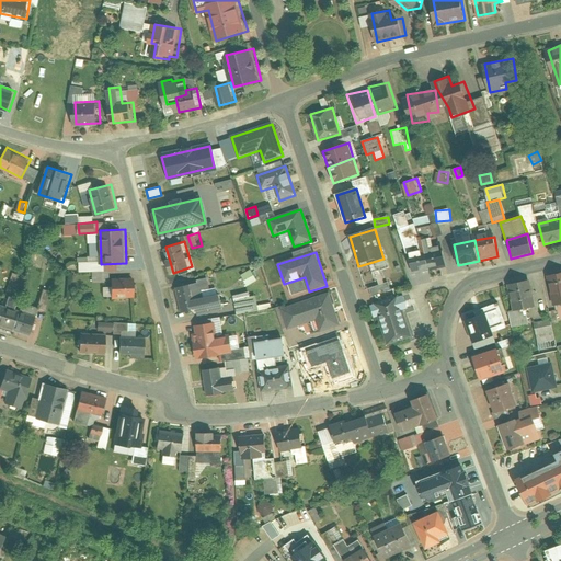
[(443,252),(426,256),(430,270),(446,265),(443,252)]
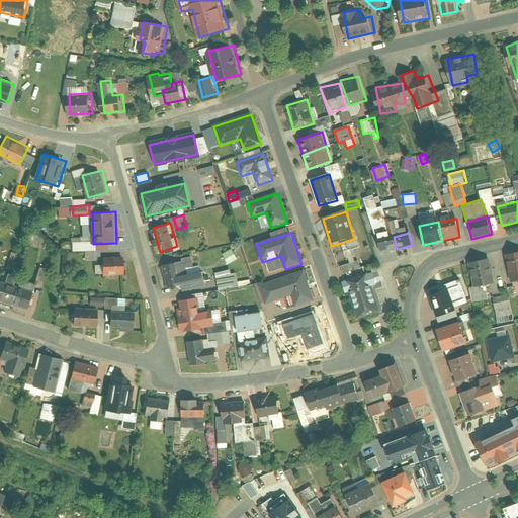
[(394,237),(378,240),(381,252),(397,249),(394,237)]
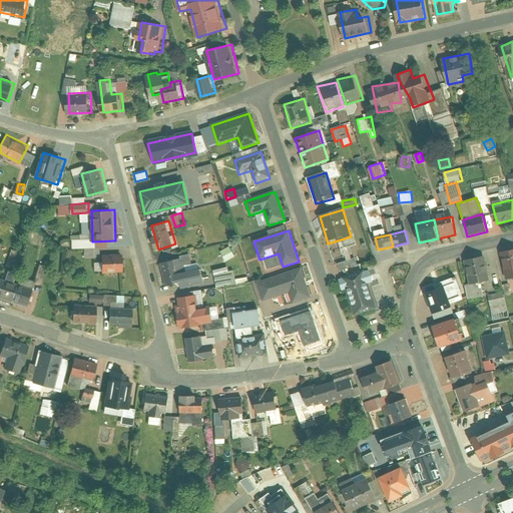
[(233,245),(224,251),(228,259),(237,252),(233,245)]
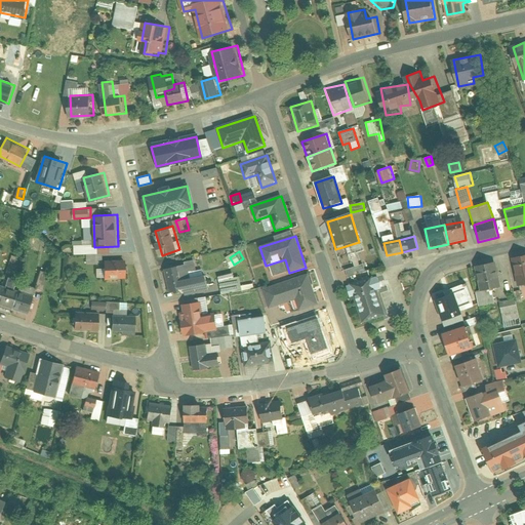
[(524,255),(514,259),(521,287),(524,286),(524,255)]
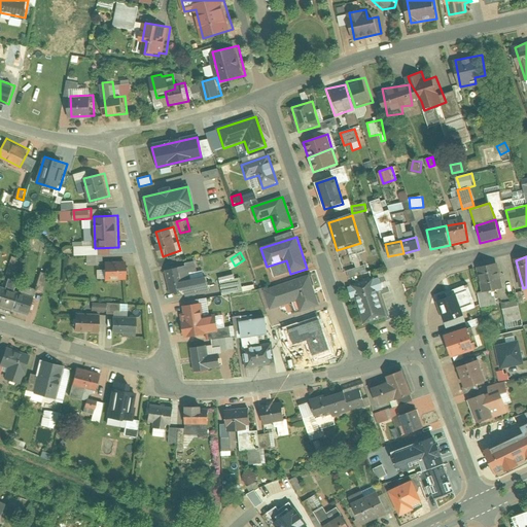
[(187,266),(168,270),(173,294),(187,291),(188,296),(213,290),(210,275),(194,278),(191,271),(200,270),(198,259),(186,261),(187,266)]
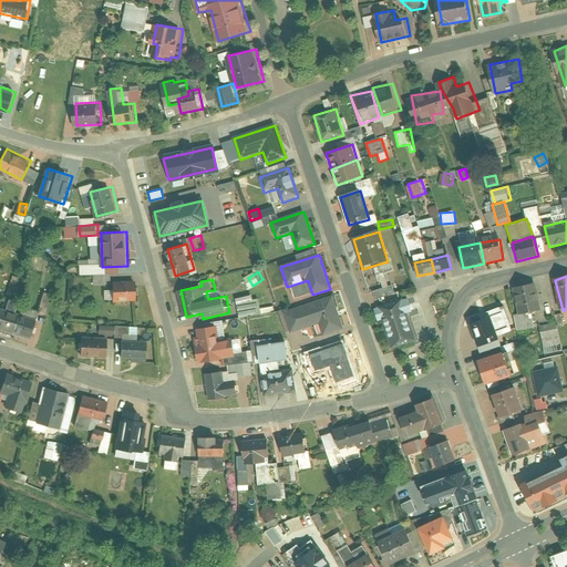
[(138,300),(137,280),(114,280),(115,301),(138,300)]
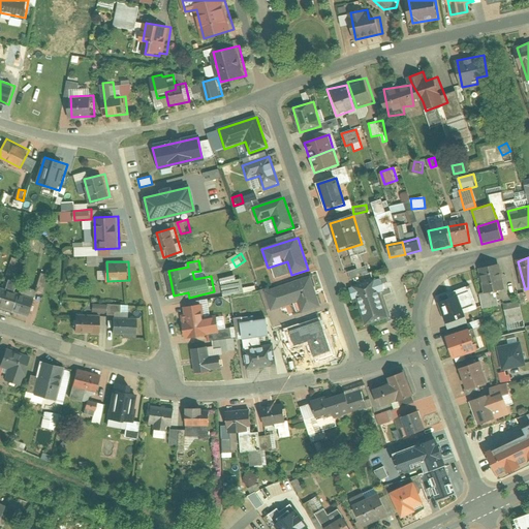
[(500,265),(478,270),(485,294),(506,289),(500,265)]
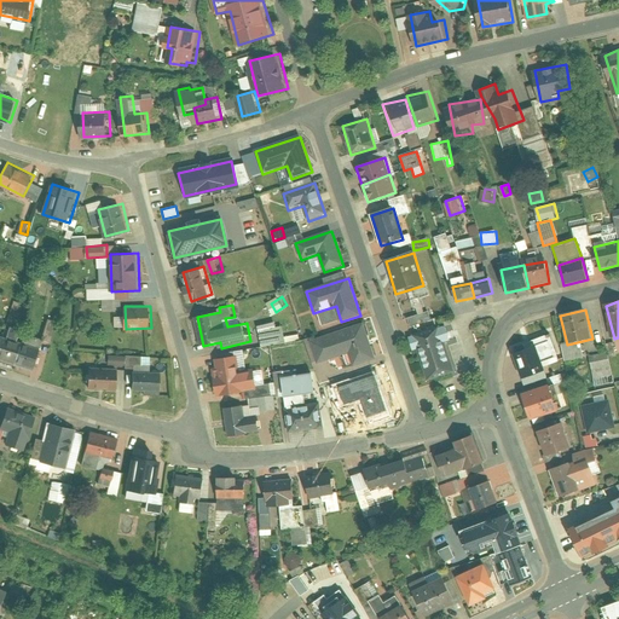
[(410,327),(432,319),(428,311),(406,318),(410,327)]
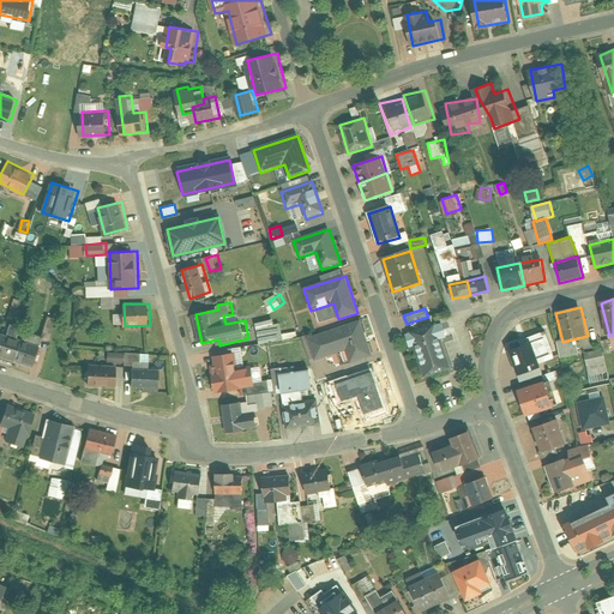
[(415,347),(425,378),(451,368),(441,339),(451,337),(449,327),(445,319),(434,323),(432,315),(420,320),(410,324),(413,332),(405,335),(410,349),(415,347)]
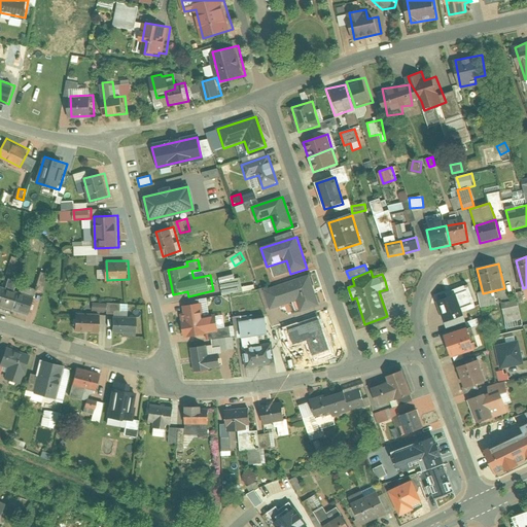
[(34,289),(43,291),(47,274),(39,272),(34,289)]
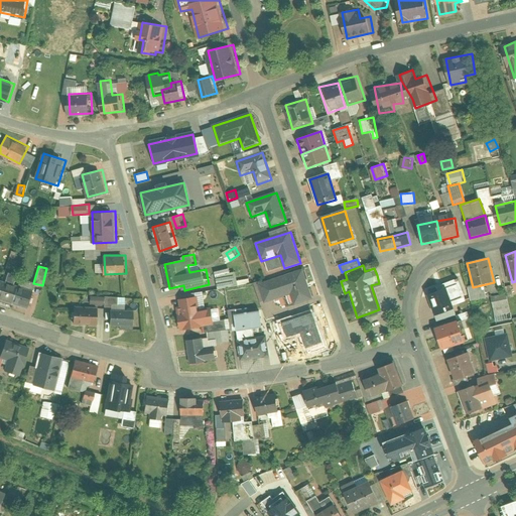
[(229,268),(214,271),(217,288),(236,285),(234,274),(230,274),(229,268)]
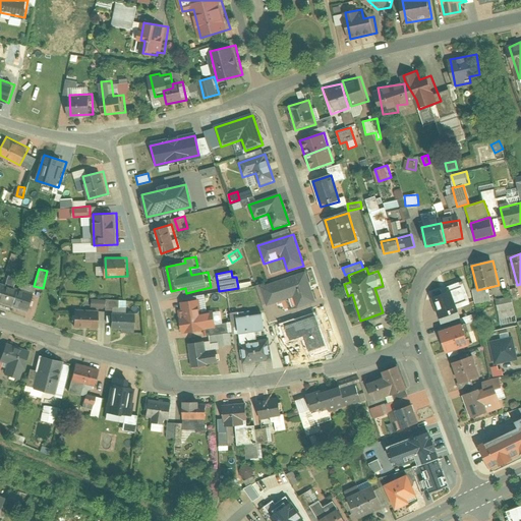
[(306,273),(262,288),(268,306),(294,297),(298,309),(316,303),(306,273)]
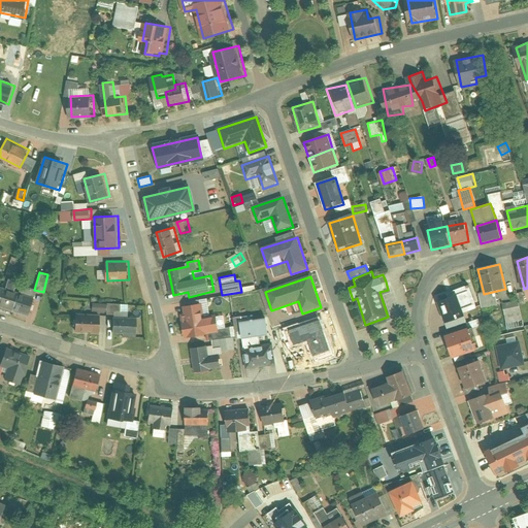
[(19,293),(3,288),(0,296),(0,308),(12,312),(19,293)]
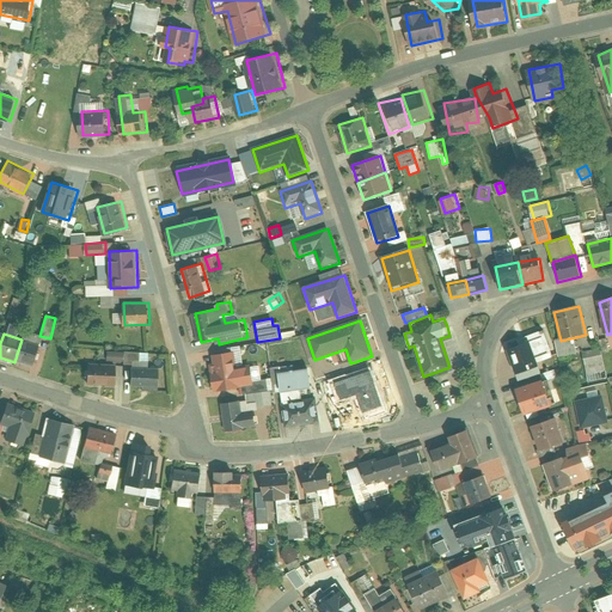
[(40,346),(22,340),(14,362),(32,368),(40,346)]
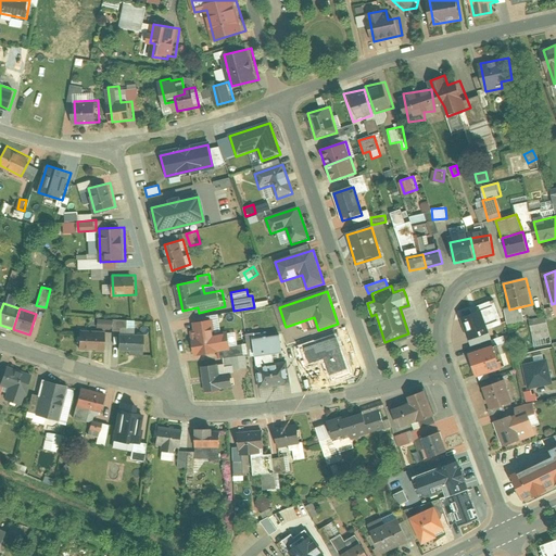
[(482,313),(462,319),(469,341),(489,335),(482,313)]
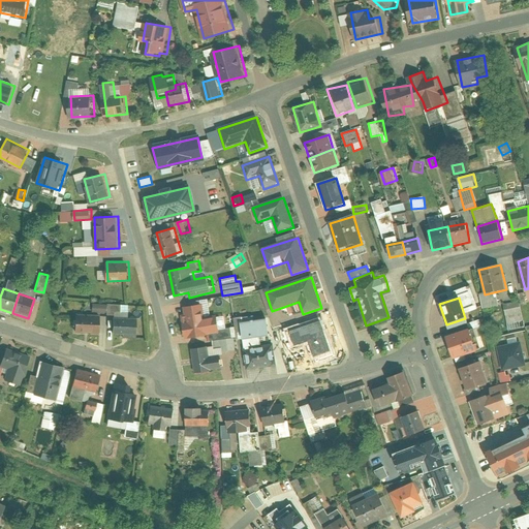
[(508,330),(515,329),(516,332),(526,330),(519,301),(502,305),(508,330)]
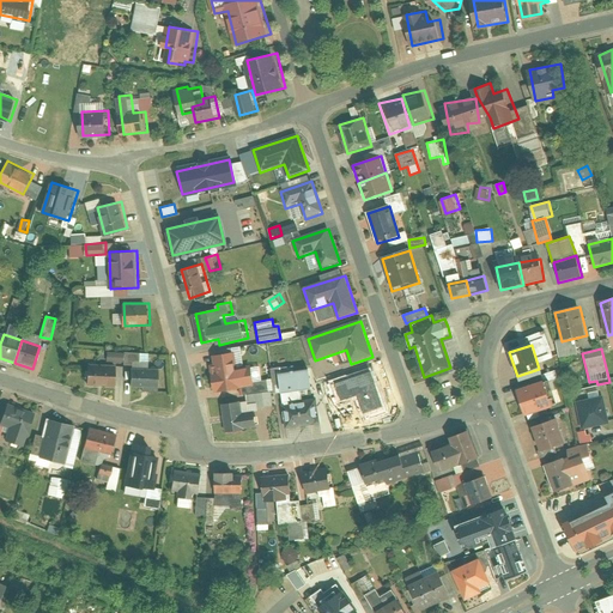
[(258,383),(254,366),(241,369),(237,350),(216,354),(217,363),(212,364),(217,390),(258,383)]
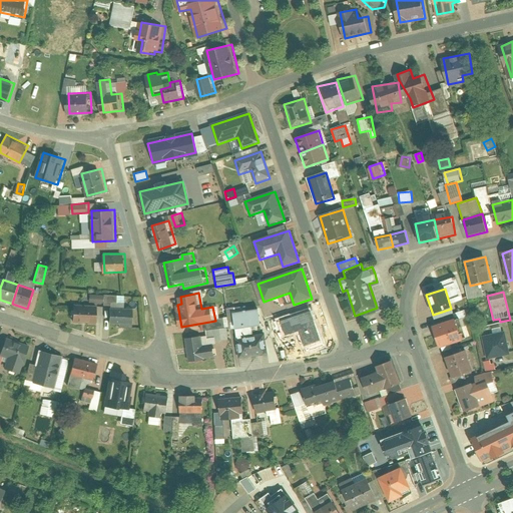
[(91,294),(91,302),(105,302),(105,295),(91,294)]
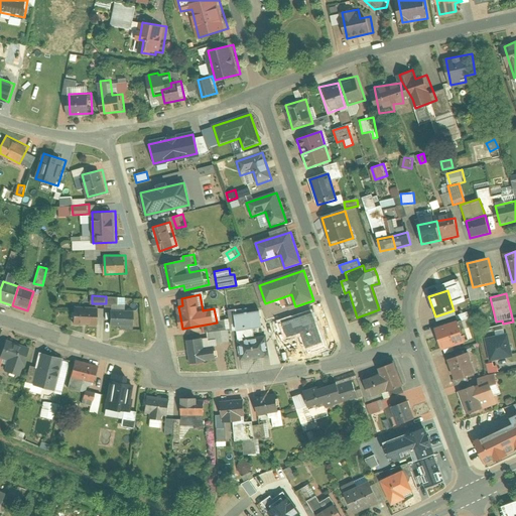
[(98,306),(75,305),(74,325),(97,326),(98,306)]
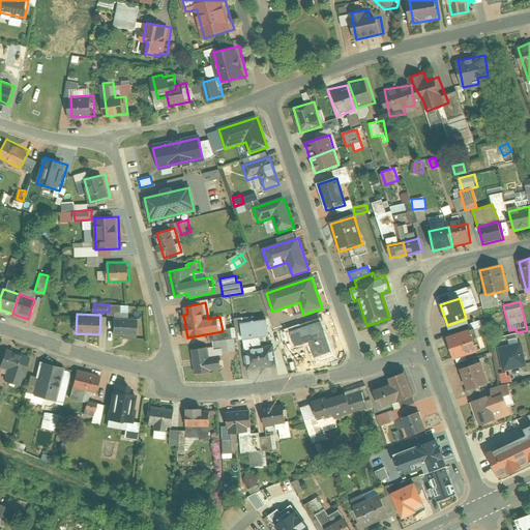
[(138,320),(113,319),(113,334),(138,335),(138,320)]
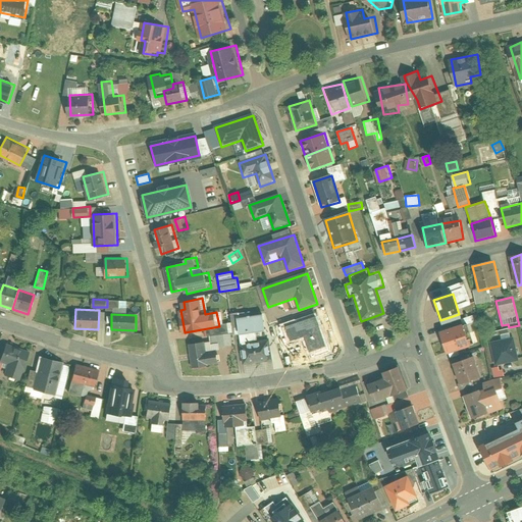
[(265,331),(262,314),(237,318),(239,334),(248,333),(265,331)]
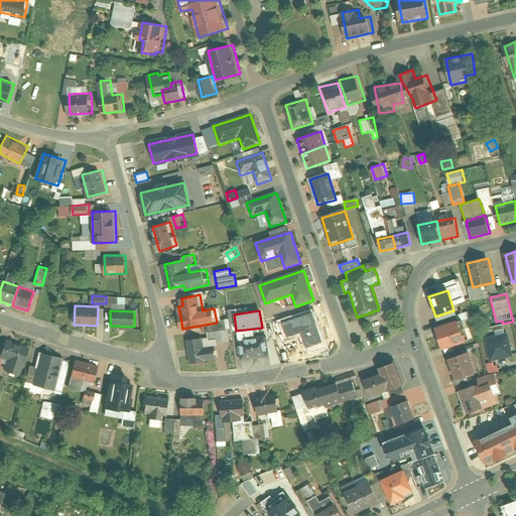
[(314,312),(276,325),(281,342),(295,338),(294,336),(301,333),(308,354),(326,348),(314,312)]
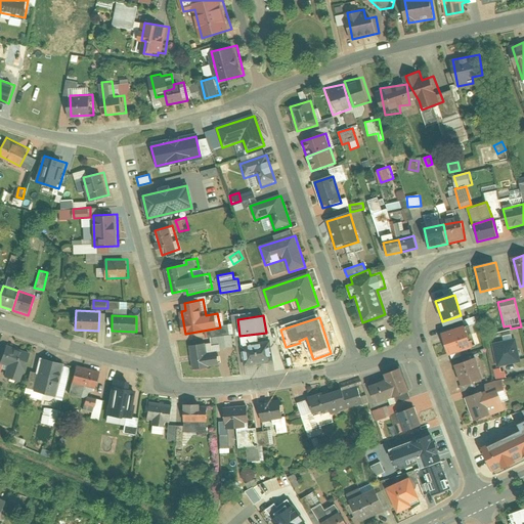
[(466,326),(442,335),(450,356),(473,349),(466,326)]
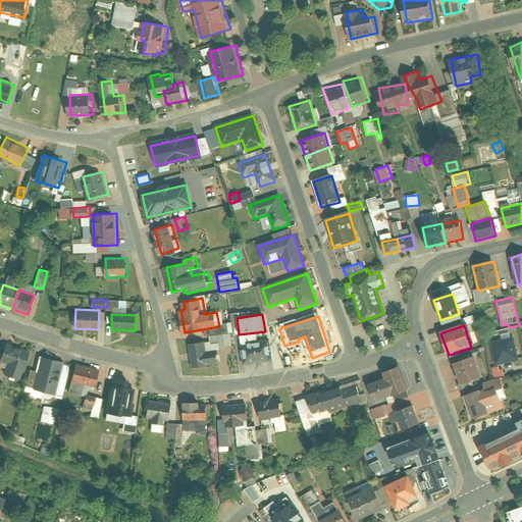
[(515,337),(490,343),(496,367),(520,362),(515,337)]
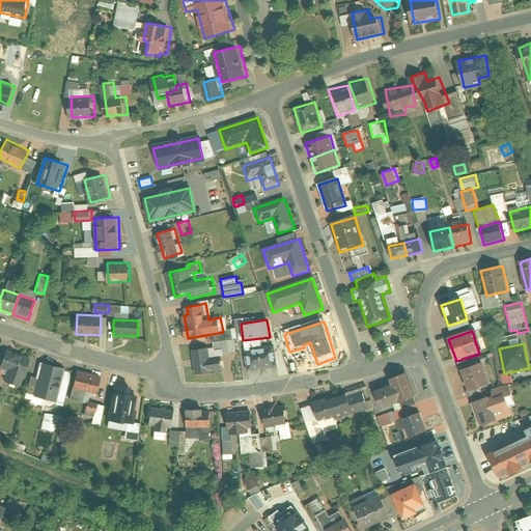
[(262,368),(276,365),(273,346),(259,348),(262,368)]
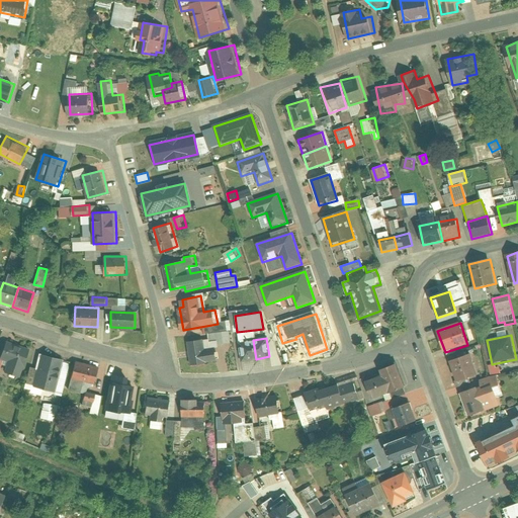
[(206,339),(189,341),(192,365),(221,361),(219,347),(207,348),(206,339)]
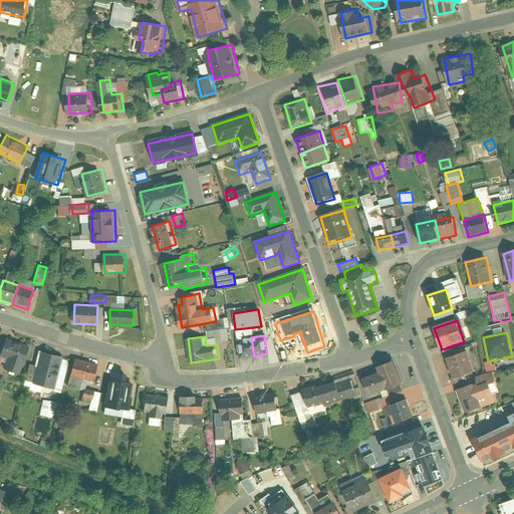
[(8,337),(2,355),(10,358),(6,368),(22,374),(32,346),(8,337)]
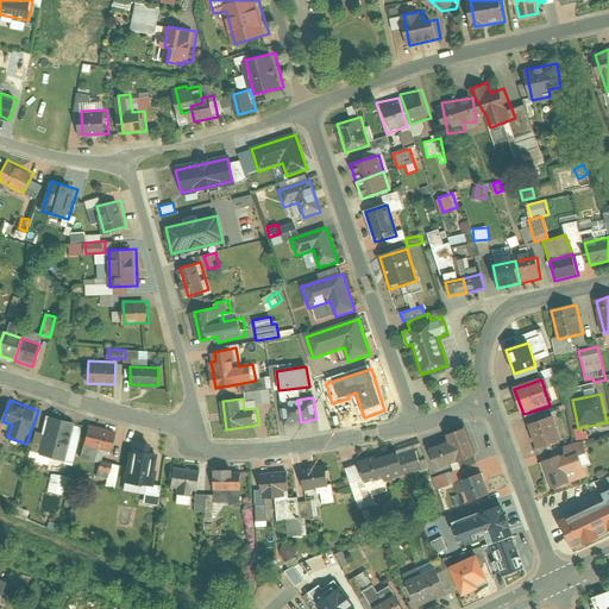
[(286,425),(301,422),(297,400),(282,402),(286,425)]
